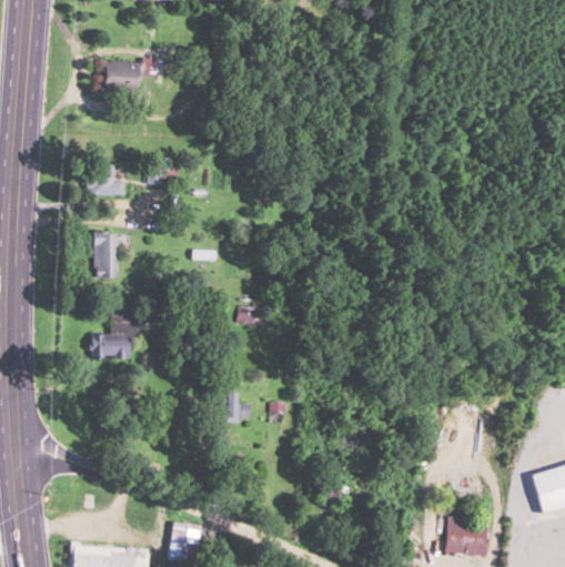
[(157,62),(102,60),(100,92),(139,93),(140,74),(155,74),(157,62)]
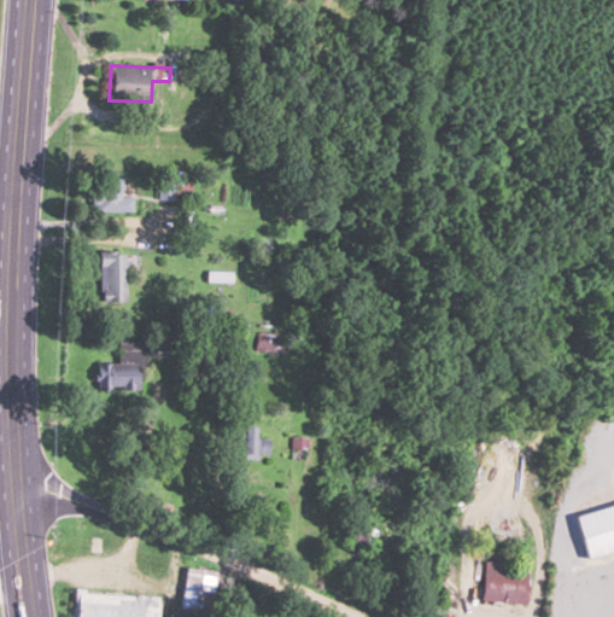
[(99,213),(135,213),(135,197),(124,197),(124,179),(99,179),(99,213)]
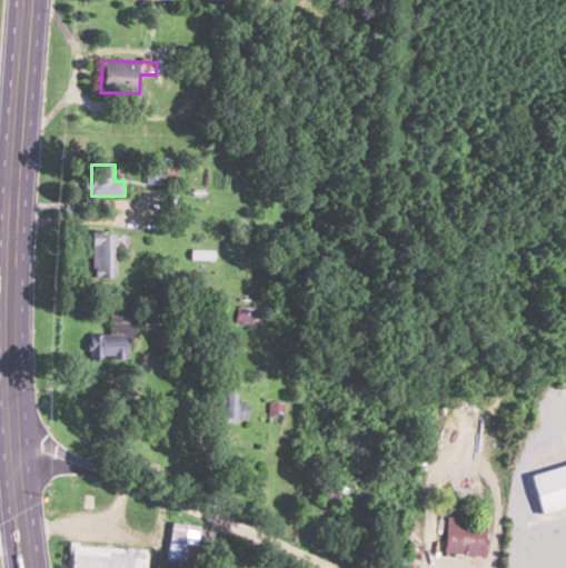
[(118,233),(93,233),(93,278),(118,278),(118,233)]
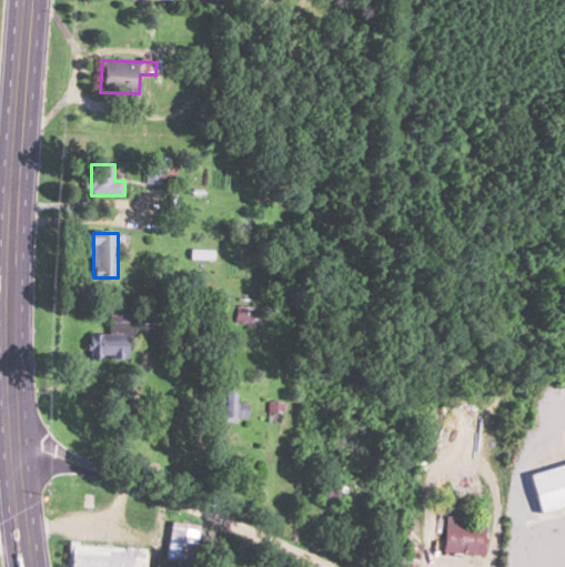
[(262,324),(263,307),(239,306),(239,323),(262,324)]
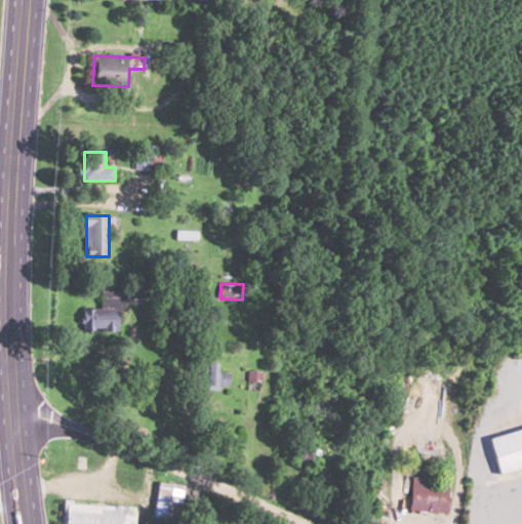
[(85,310),(85,331),(124,331),(125,291),(104,291),(104,310),(85,310)]
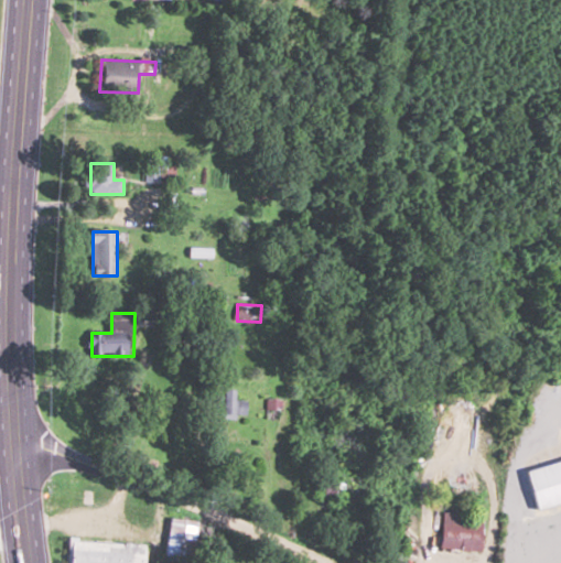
[(219,419),(248,419),(248,401),(237,401),(237,389),(219,389),(219,419)]
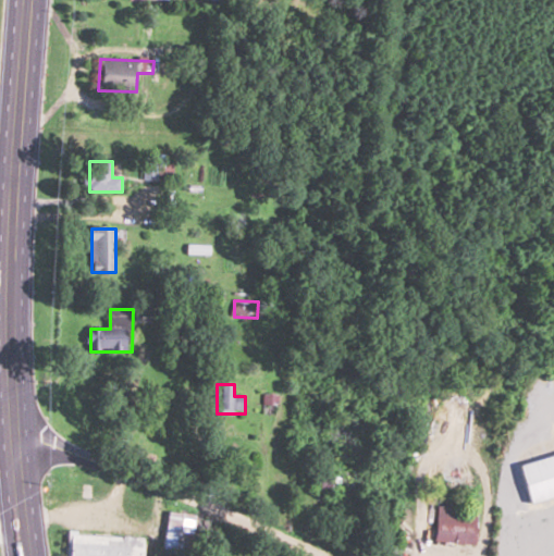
[(279,415),(279,394),(266,394),(266,415),(279,415)]
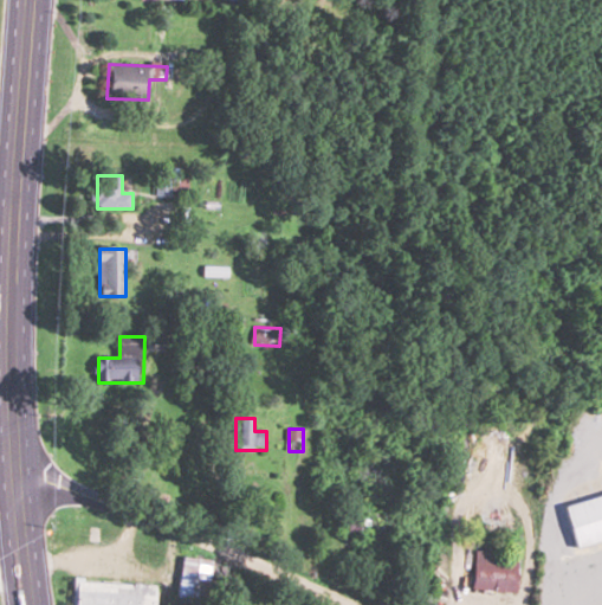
[(474,592),(518,592),(519,553),(476,552),(474,592)]
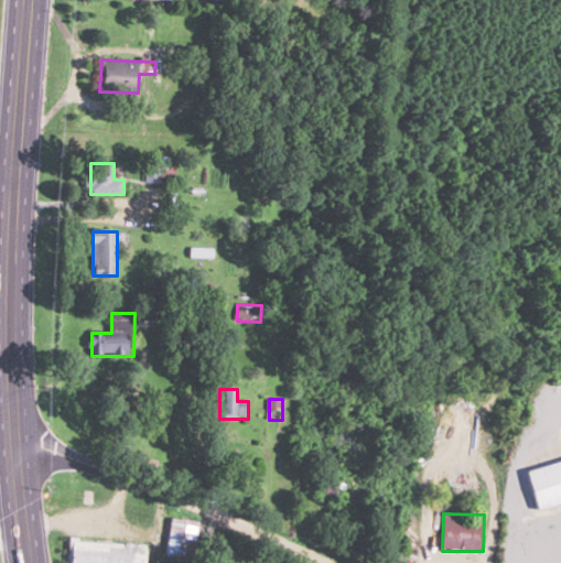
[(147,562),(148,543),(69,541),(68,562),(147,562)]
